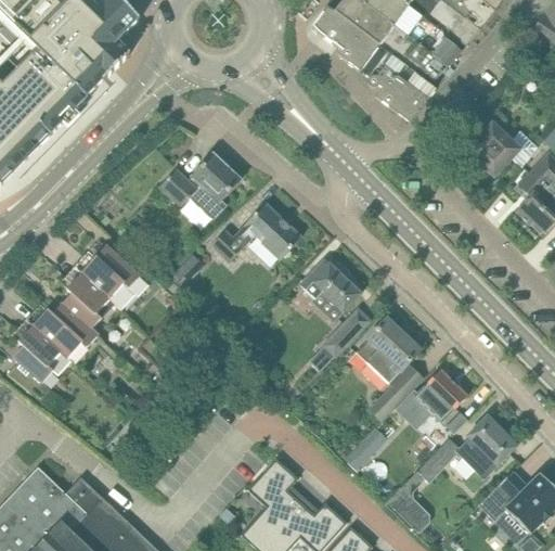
[(0,0),(0,182),(1,183),(130,52),(117,40),(140,16),(123,0),(105,0),(104,1),(103,0),(0,0)]
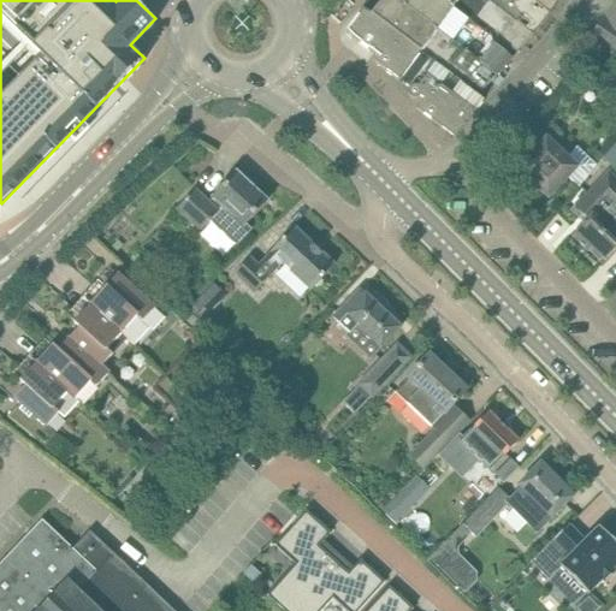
[(440,30),(401,0),(378,0),(371,11),(424,52),(440,30)]
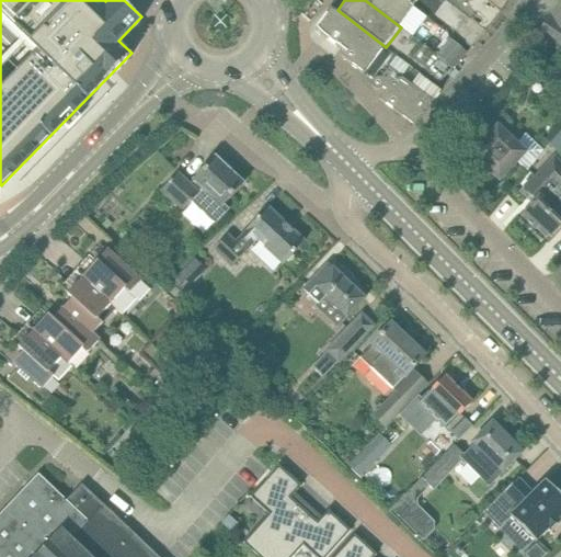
[(365,0),(401,27),(416,8),(405,0),(365,0)]
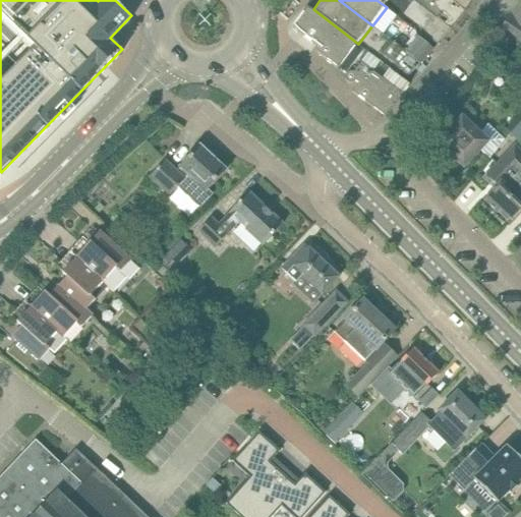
[(451,25),(416,0),(393,0),(387,7),(429,40),(432,37),(437,41),(451,25)]
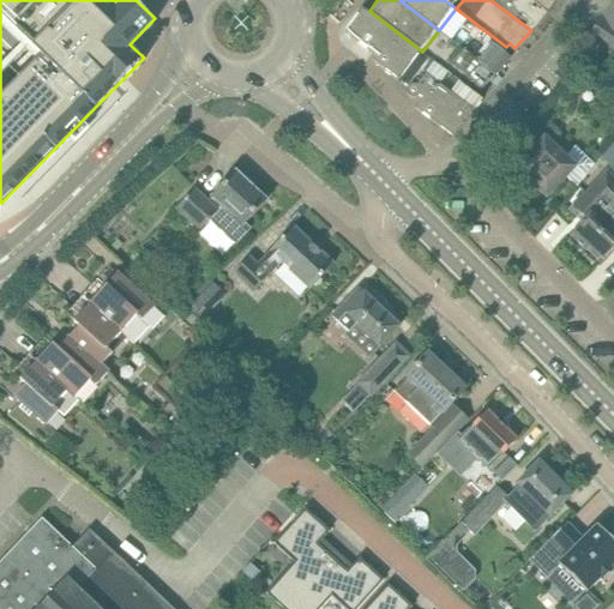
[(491,0),(531,30),(548,8),(536,0),(491,0)]
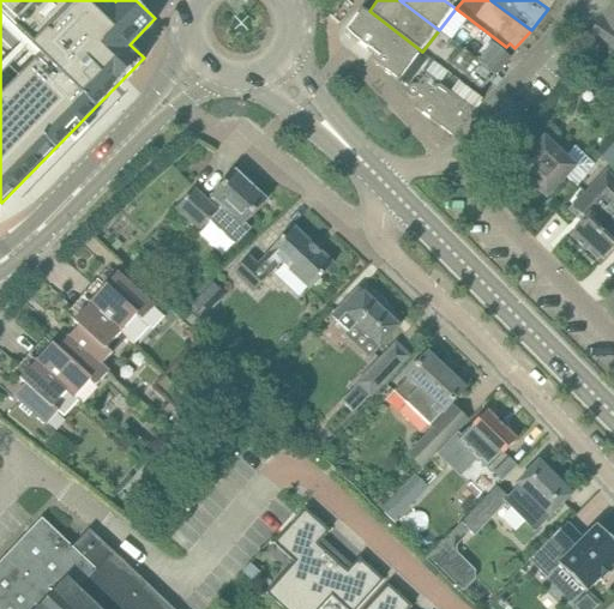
[(611,0),(603,12),(601,12),(587,34),(613,52),(613,0),(611,0)]
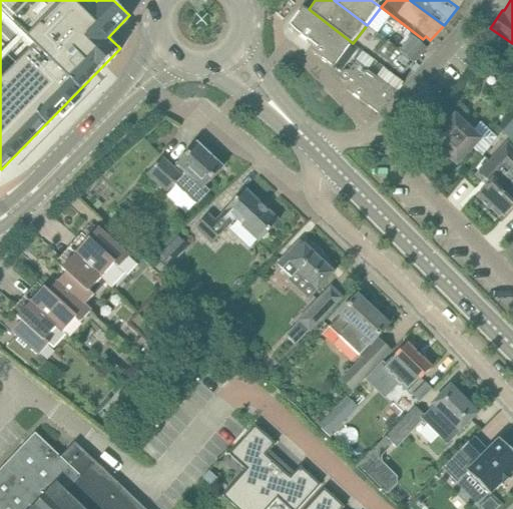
[(349,77),(350,76),(353,79),(347,87),(379,111),(402,80),(397,76),(353,43),(309,9),(302,6),(298,10),(289,23),(295,29),(316,45),(313,49),(341,70),(340,71),(340,72),(340,73),(340,74),(340,75),(341,76),(342,77),(342,78),(344,78),(345,79),(346,79),(347,78),(348,78),(349,77)]
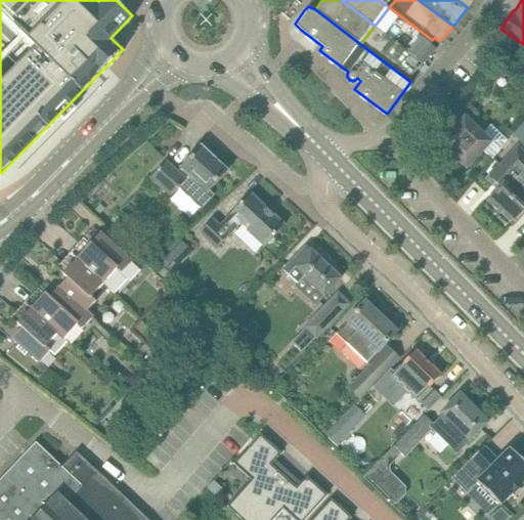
[(375,26),(422,60),(435,45),(431,42),(432,40),(389,7),(375,26)]
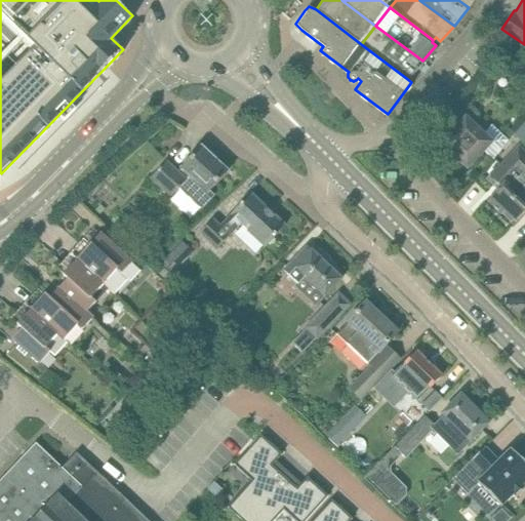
[(422,61),(375,26),(361,44),(406,78),(407,77),(406,76),(408,73),(410,74),(422,61)]
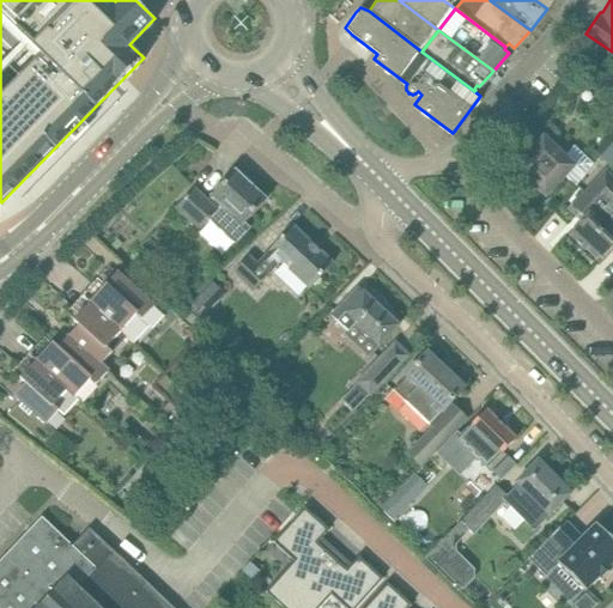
[(564,152),(528,117),(508,138),(520,150),(513,157),(515,159),(513,160),(513,166),(515,169),(513,171),(532,188),(535,184),(545,193),(565,171),(576,181),(593,159),(575,141),(564,152)]
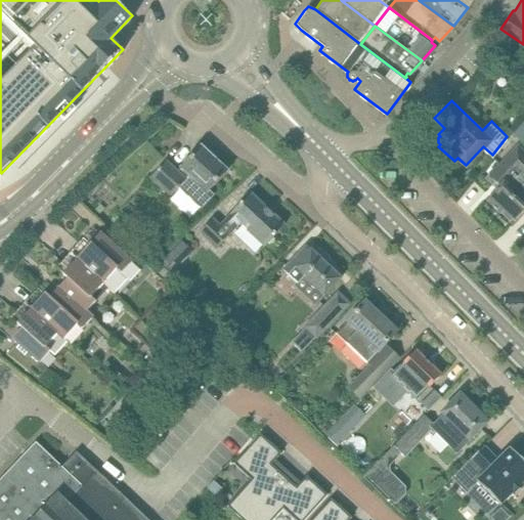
[(212,191),(208,188),(226,168),(200,143),(177,168),(166,158),(151,173),(171,191),(178,184),(200,204),(212,191)]
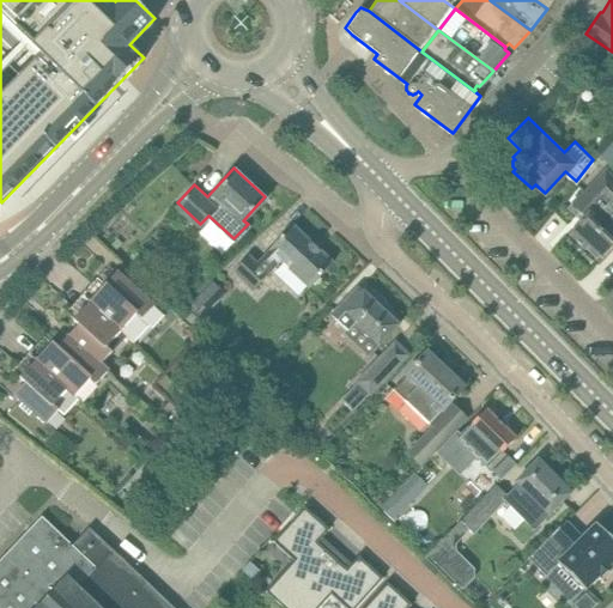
[(599,253),(602,255),(612,266),(612,265),(612,222),(610,219),(612,216),(612,176),(605,168),(568,206),(581,218),(569,230),(586,247),(587,245),(596,255),(599,253)]
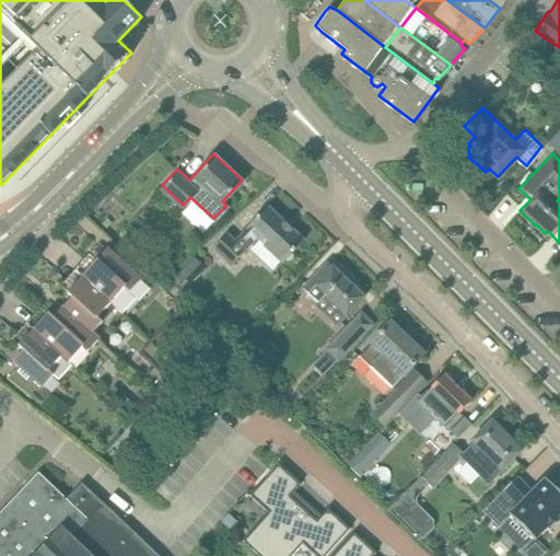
[(226,231),(213,245),(231,262),(256,235),(282,259),(303,238),(267,203),(234,238),(226,231)]
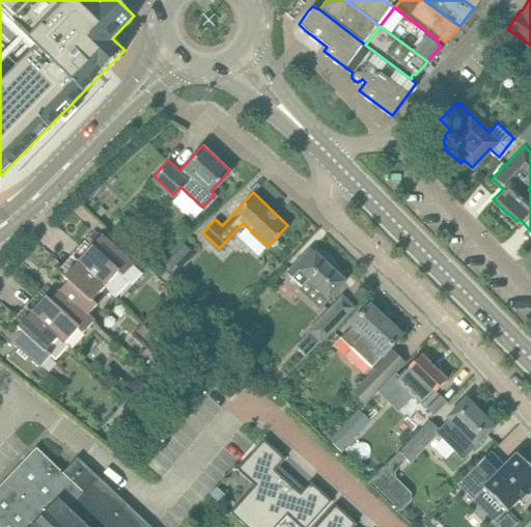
[(77,259),(115,294),(130,278),(123,273),(133,262),(101,233),(77,259)]
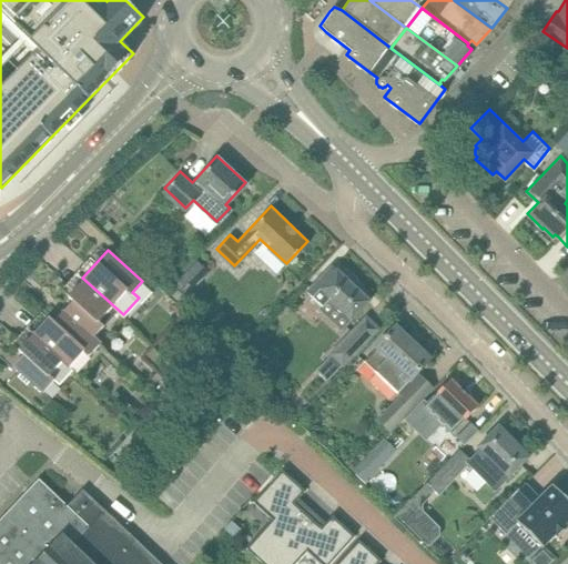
[(168,288),(185,305),(196,293),(191,288),(209,269),(196,258),(168,288)]
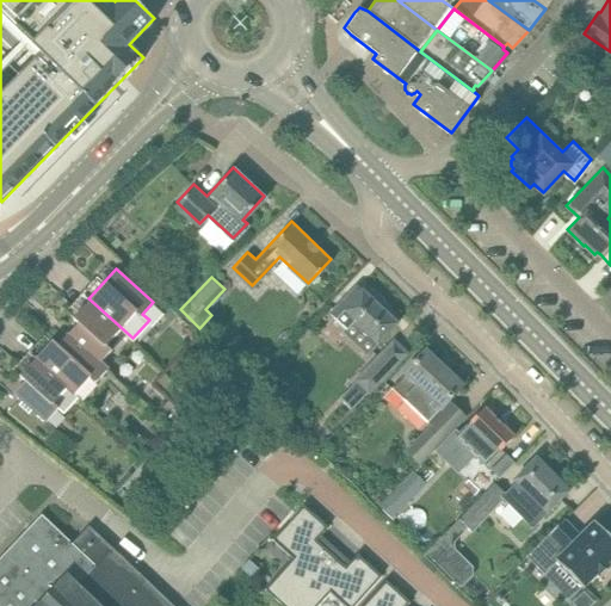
[(377,342),(381,338),(396,321),(357,283),(323,319),(339,333),(352,319),(377,342)]
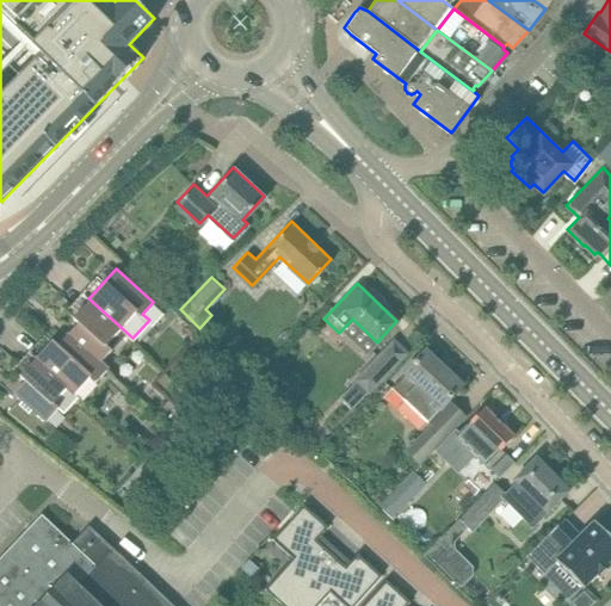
[(78,320),(68,332),(107,366),(133,338),(88,298),(73,315),(78,320)]
